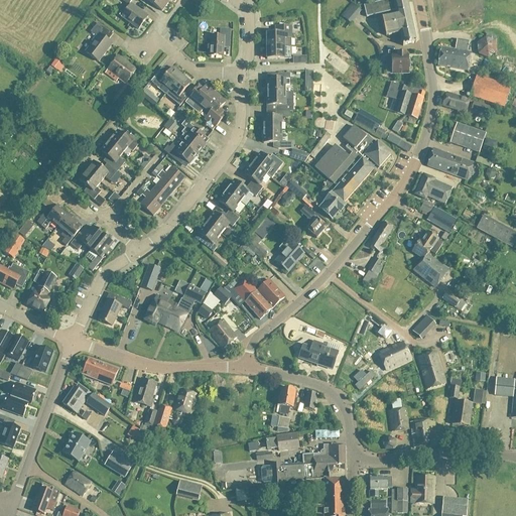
[(0,0),(0,10),(1,11),(0,12),(0,14),(7,19),(16,4),(9,0),(0,0)]
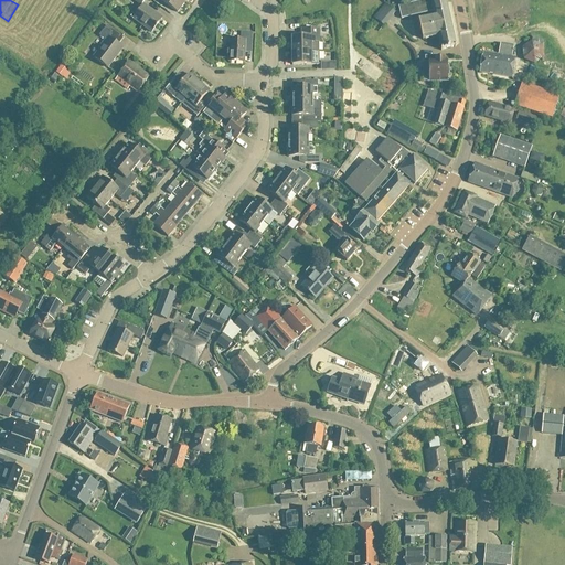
[(184,2),(182,0),(160,0),(177,12),(184,2)]
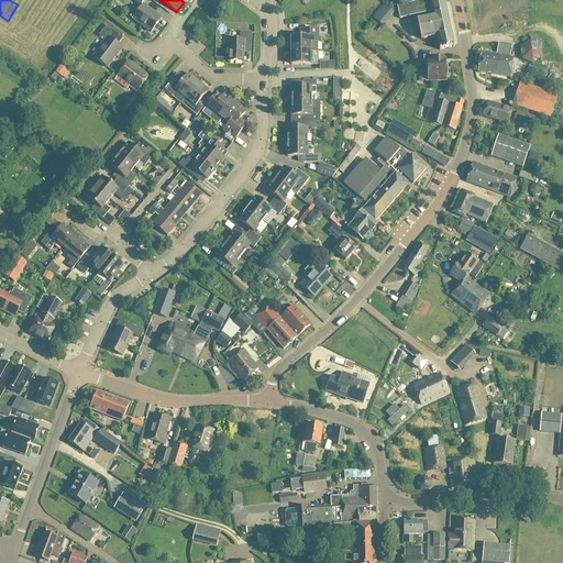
[(443,0),(422,0),(420,1),(396,7),(399,19),(430,12),(431,15),(416,19),(420,40),(435,36),(439,51),(453,47),(443,0)]
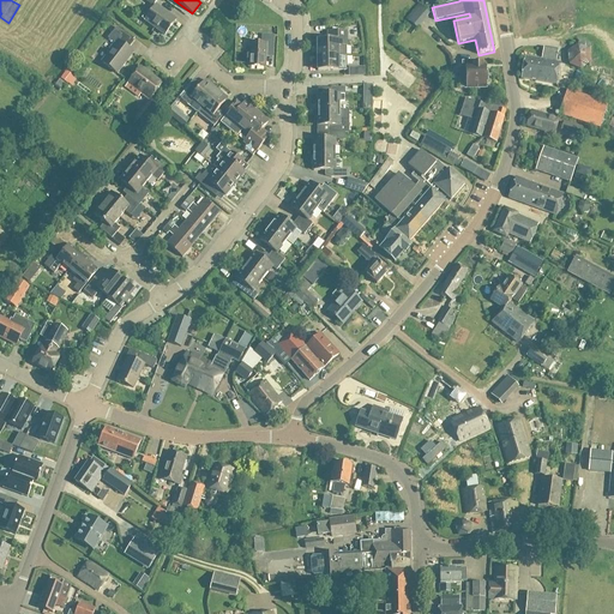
[(423,8),(420,6),(417,4),(405,19),(408,22),(416,28),(428,13),(423,8)]
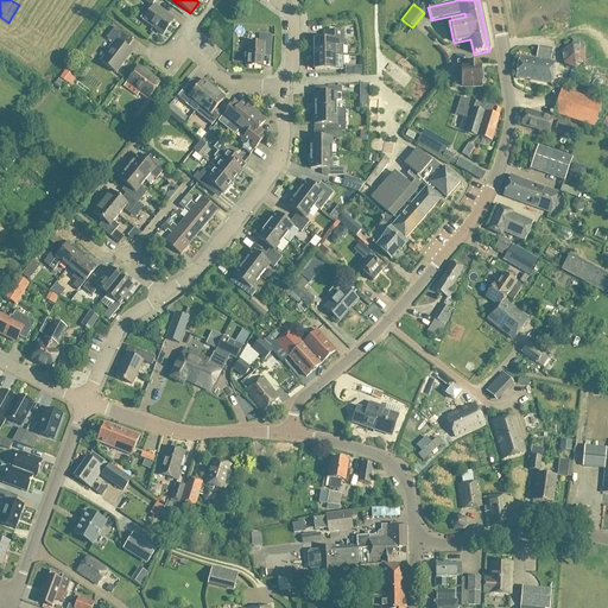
[(143,20),(163,35),(173,20),(154,5),(143,20)]
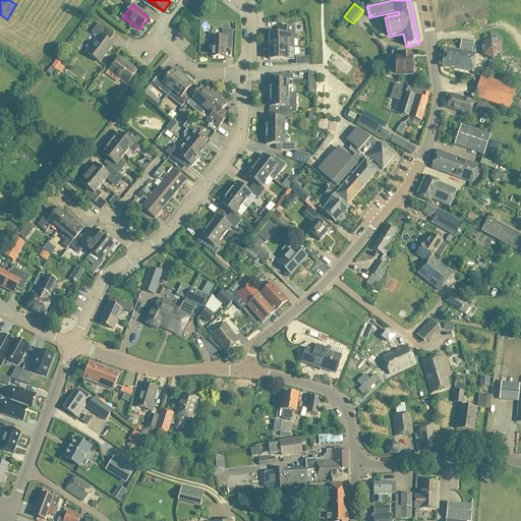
[(170,33),(174,23),(170,20),(165,30),(170,33)]
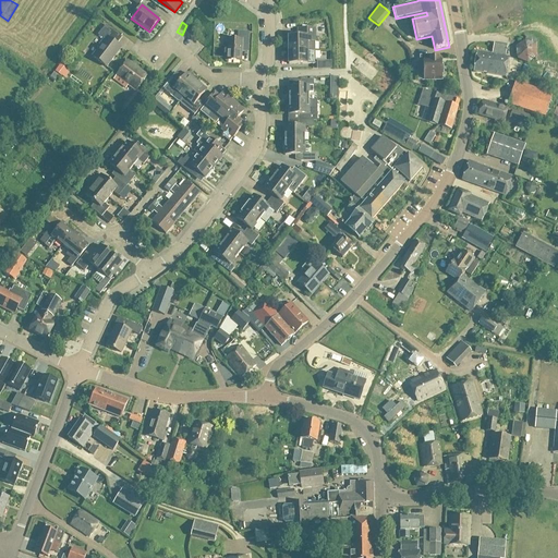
[(92,57),(106,68),(121,48),(117,45),(122,37),(106,25),(97,35),(102,39),(98,45),(100,46),(92,57)]
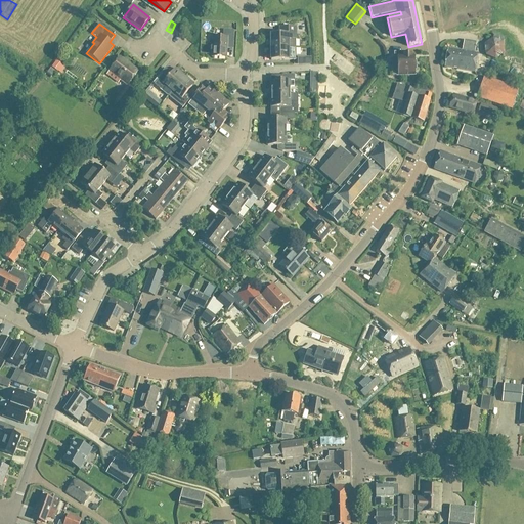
[(295,47),(295,39),(295,28),(279,28),(279,35),(270,35),(270,48),(295,47)]
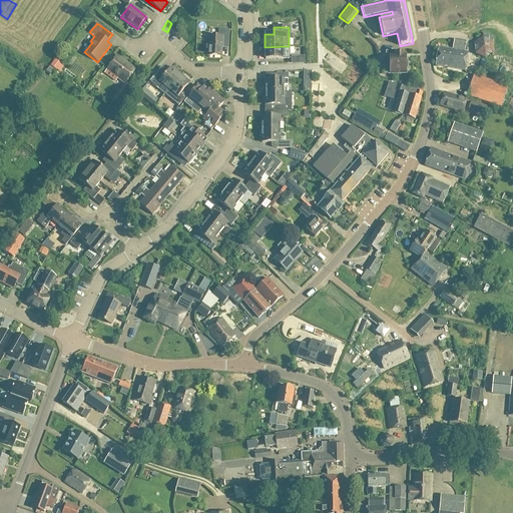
[(218,36),(208,35),(207,56),(221,56),(222,41),(228,42),(228,29),(218,29),(218,36)]
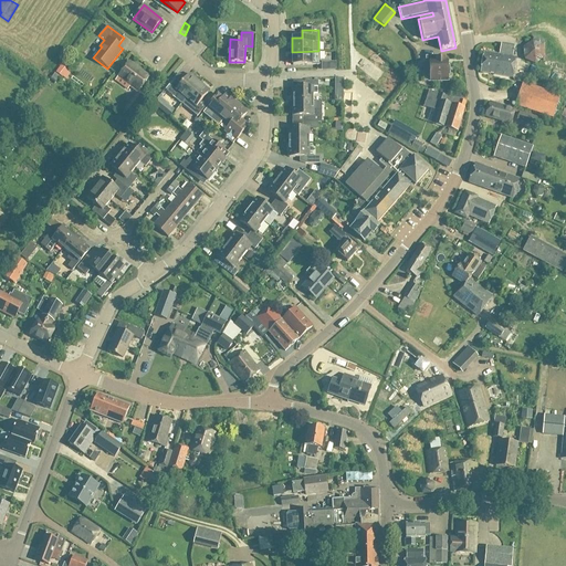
[(505,38),(504,45),(519,48),(520,41),(505,38)]
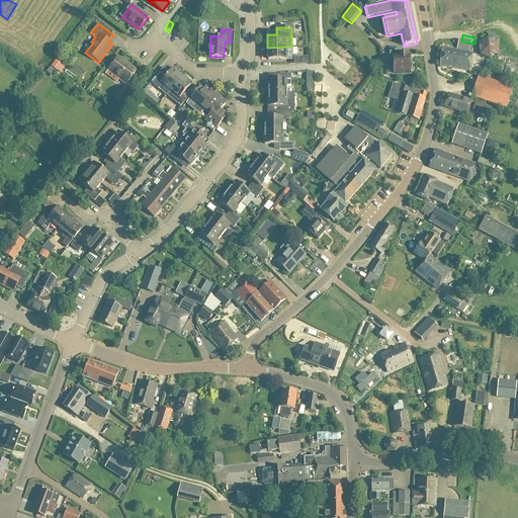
[(498,53),(497,41),(487,37),(478,44),(480,55),(490,59),(498,53)]
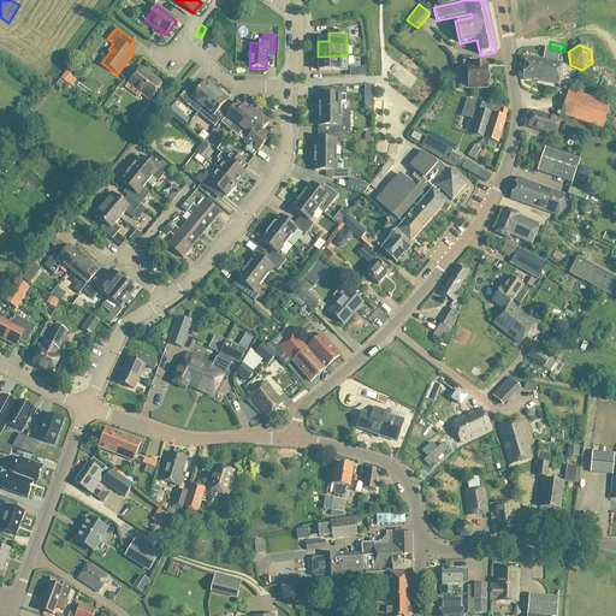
[(347,55),(318,57),(318,71),(347,70),(347,55)]
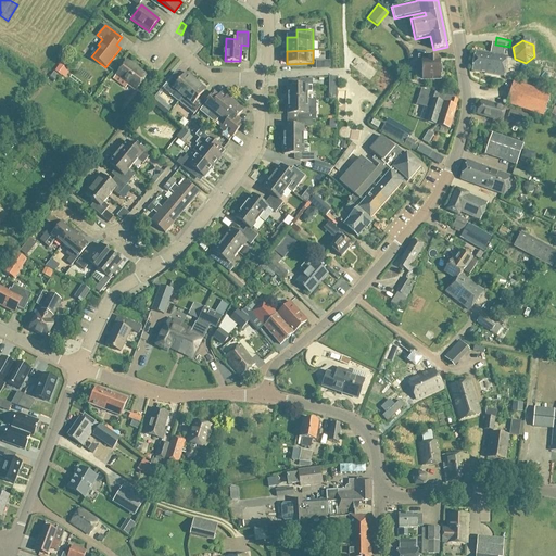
[(471,71),(503,76),(506,57),(475,51),(471,71)]
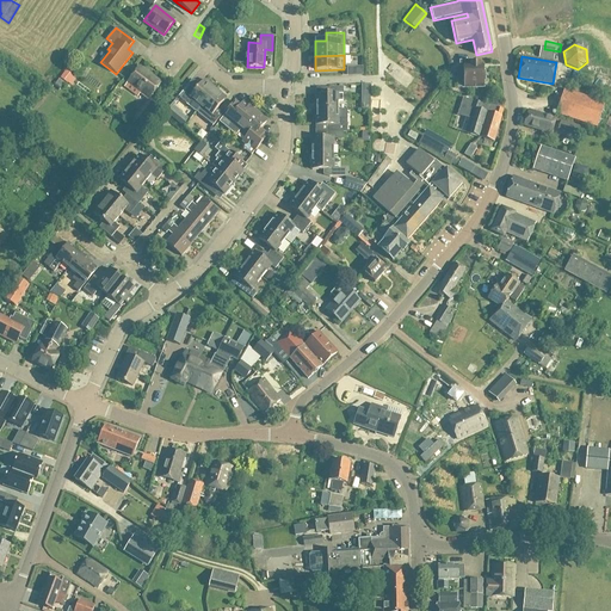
[(480,63),(470,63),(470,61),(458,61),(458,66),(456,66),(457,87),(482,87),(482,84),(485,84),(485,72),(482,72),(482,67),(480,67),(480,63)]
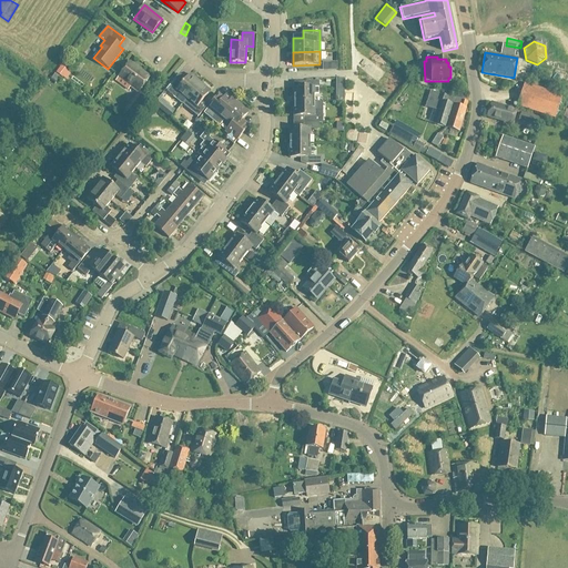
[(68,70),(72,66),(66,60),(62,64),(68,70)]
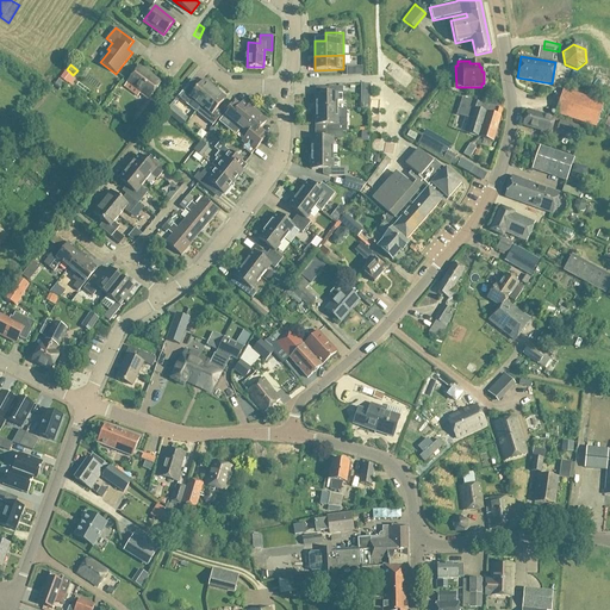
[(138,67),(128,82),(123,87),(137,97),(138,94),(147,100),(147,99),(148,100),(160,83),(138,67)]
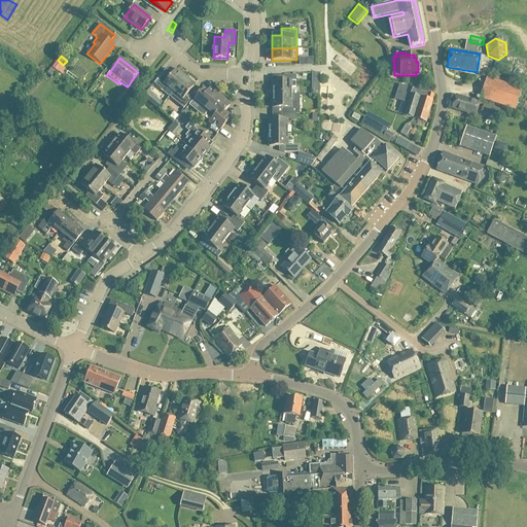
[(57,60),(51,67),(61,74),(65,68),(61,66),(62,65),(57,60)]
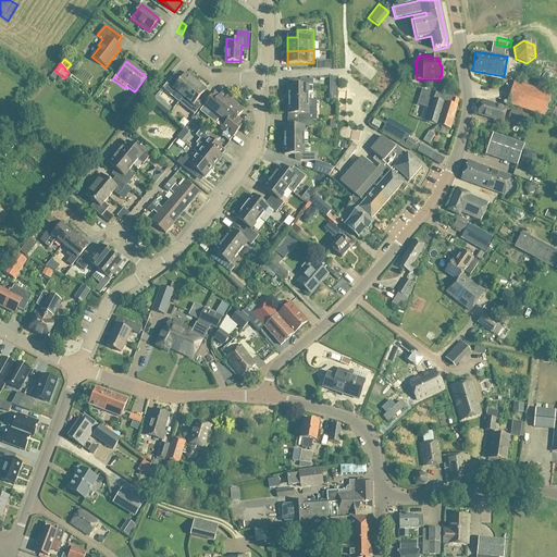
[(243,65),(237,69),(242,77),(247,75),(243,65)]
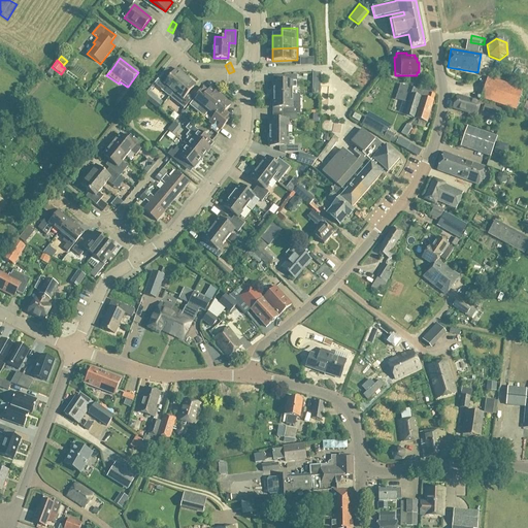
[(174,90),(185,76),(175,69),(168,79),(163,75),(155,85),(163,93),(168,97),(174,90)]
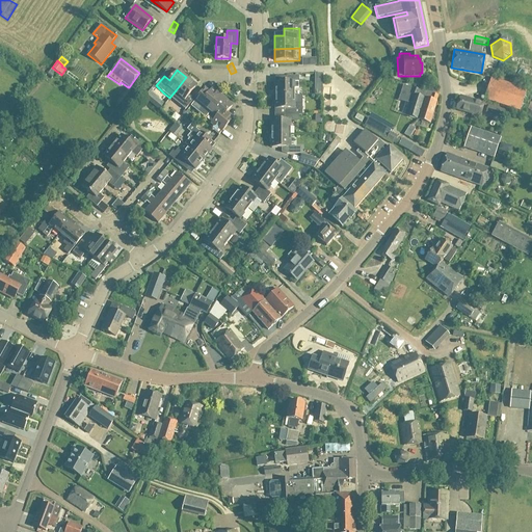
[(275,96),(294,95),(294,82),(298,82),(298,76),(286,76),(286,82),(275,82),(275,96)]
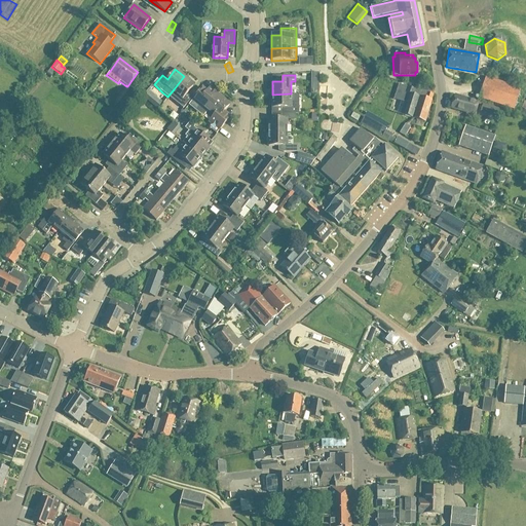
[(194,84),(184,76),(174,89),(167,97),(174,101),(183,108),(191,98),(186,95),(194,84)]
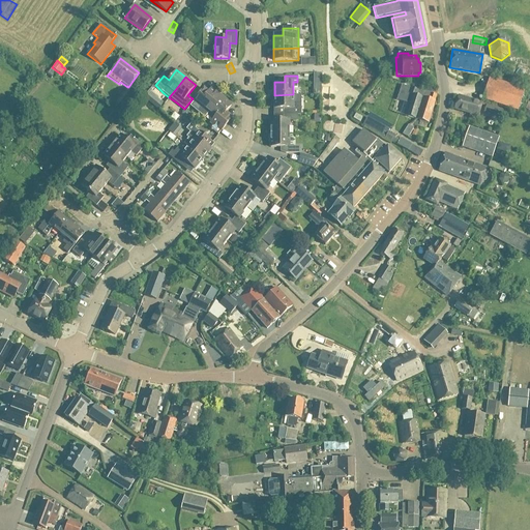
[(524,89),(489,78),(481,99),(517,110),(524,89)]
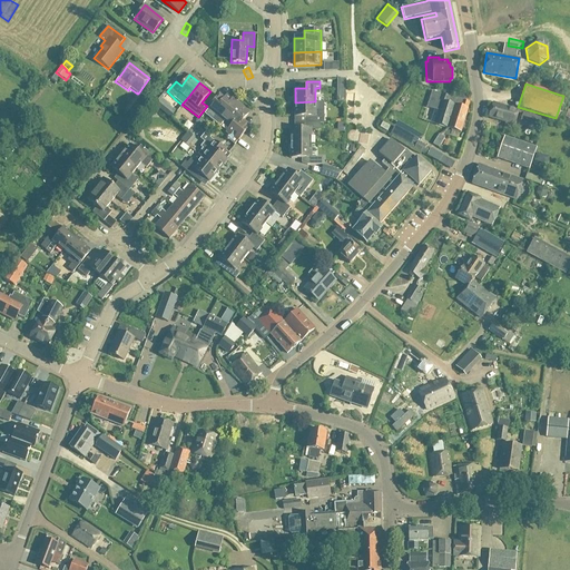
[(446,128),(455,99),(431,91),(426,108),(440,112),(435,125),(446,128)]
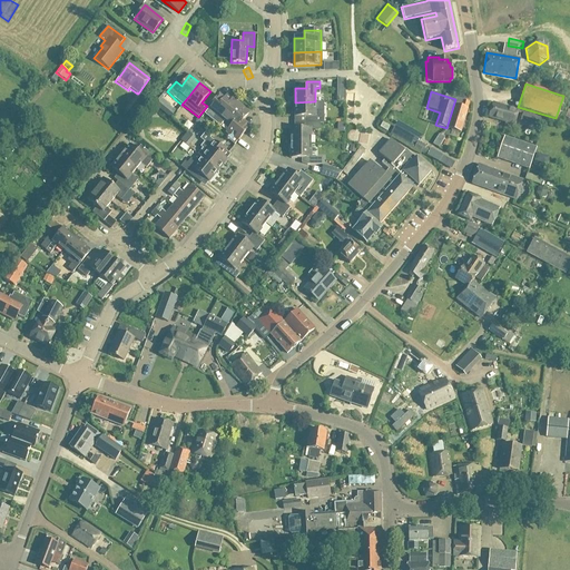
[(128,118),(136,109),(138,110),(146,100),(137,94),(129,104),(123,114),(120,111),(118,115),(126,120),(128,118)]
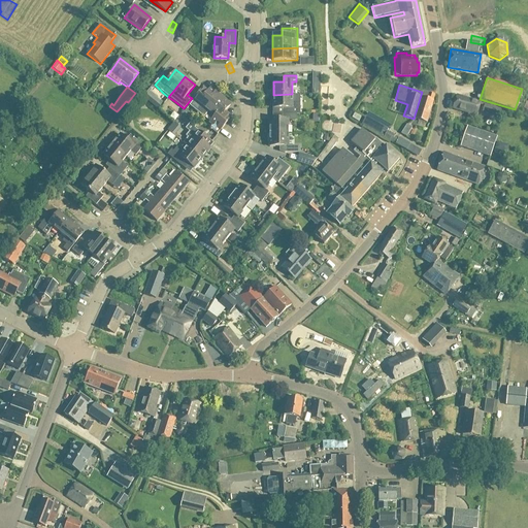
[(211,107),(220,97),(210,89),(207,92),(203,88),(196,96),(189,105),(194,109),(197,112),(203,118),(204,116),(207,112),(211,107)]
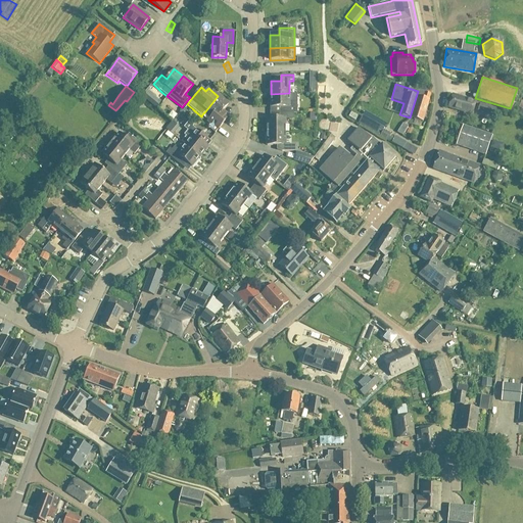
[(147,89),(143,94),(142,97),(156,109),(159,105),(158,104),(160,101),(155,97),(155,96),(147,89)]
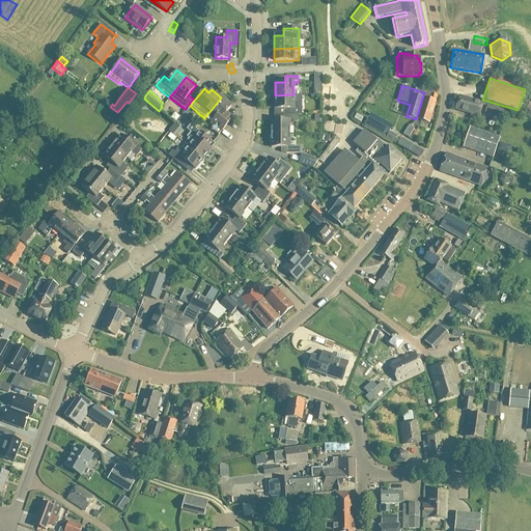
[(425,91),(424,92),(416,119),(428,123),(437,96),(431,94),(431,93),(425,91)]
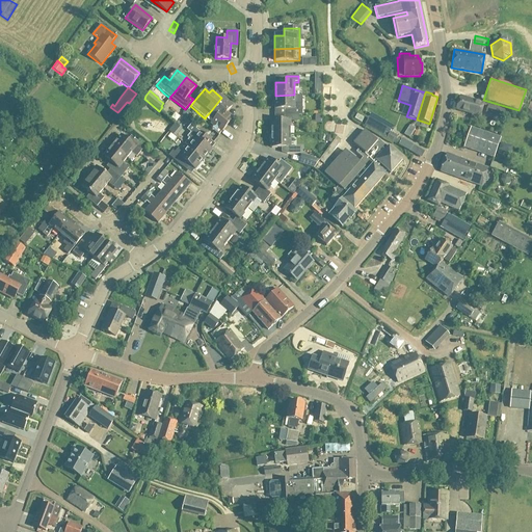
[(294,103),(294,95),(275,96),(275,109),(286,109),(286,114),(298,114),(301,114),(301,102),(294,103)]
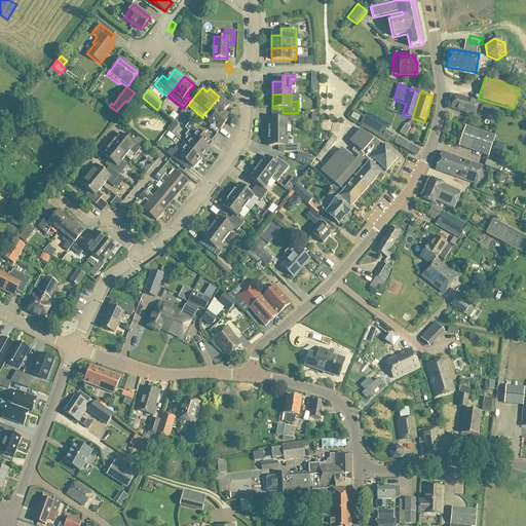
[(454,96),(451,108),(465,113),(464,116),(468,117),(470,114),(474,115),(478,103),(454,96)]
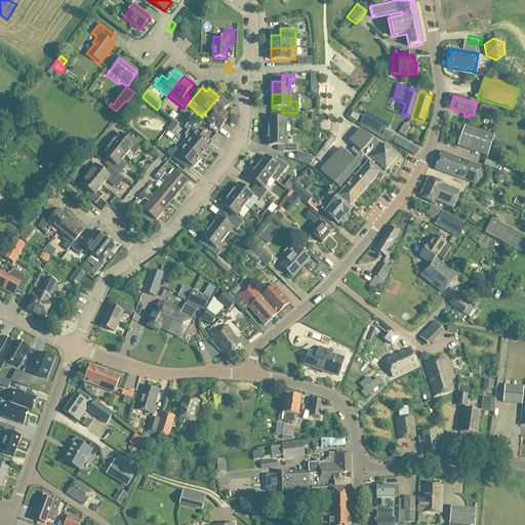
[(210,107),(206,112),(203,115),(208,119),(206,122),(211,126),(209,128),(215,133),(229,116),(223,112),(229,105),(218,96),(210,107)]
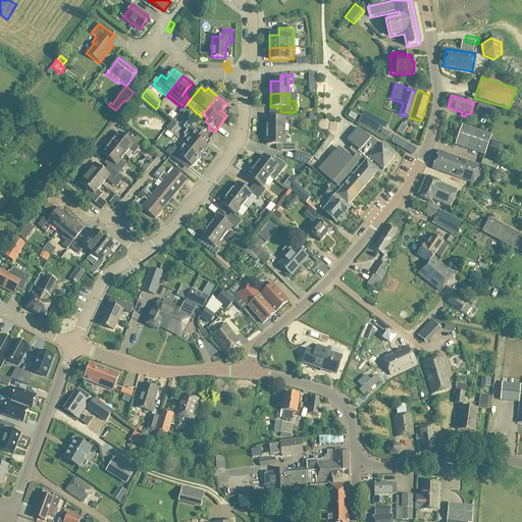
[(478,103),(476,111),(492,116),(494,108),(478,103)]
